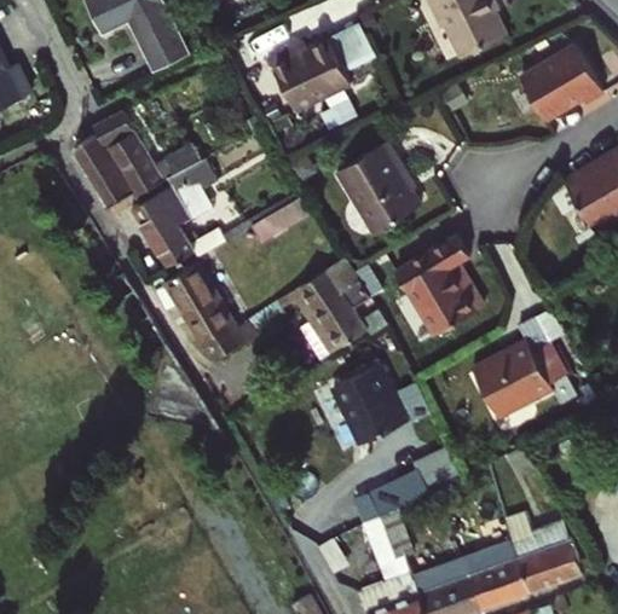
[(167,0),(92,0),(108,33),(133,22),(157,73),(194,56),(167,0)]
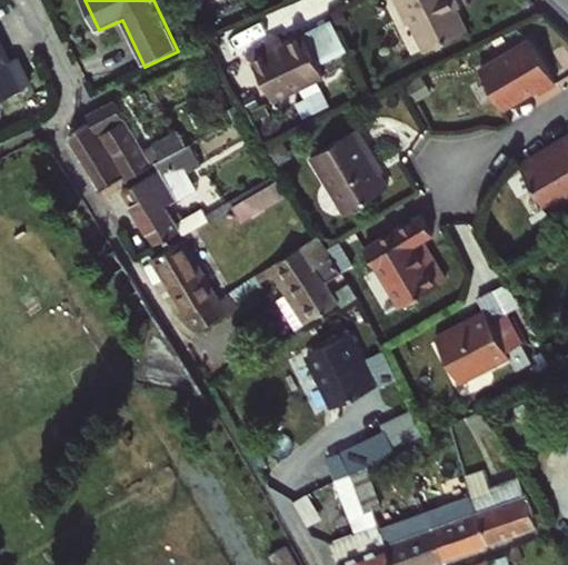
[(387,0),(401,28),(402,27),(417,56),(459,36),(448,13),(454,10),(448,0),(387,0)]
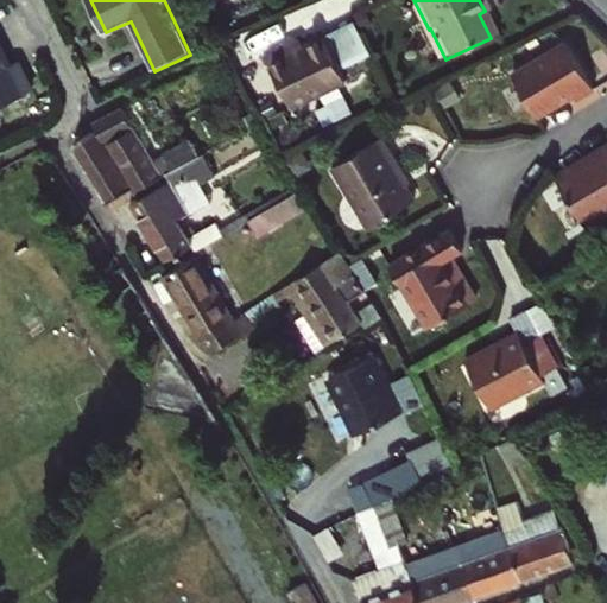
[(278,54),(263,61),(288,112),(342,86),(320,39),(280,58),(278,54)]
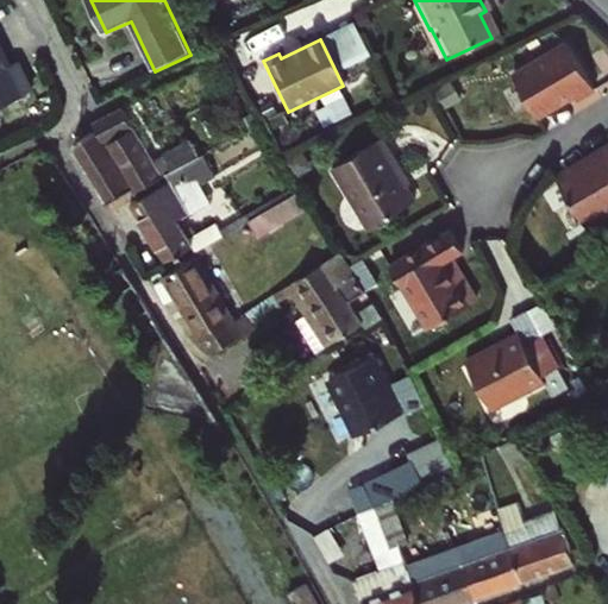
[(507,76),(530,118),(565,98),(569,104),(589,93),(562,44),(507,76)]
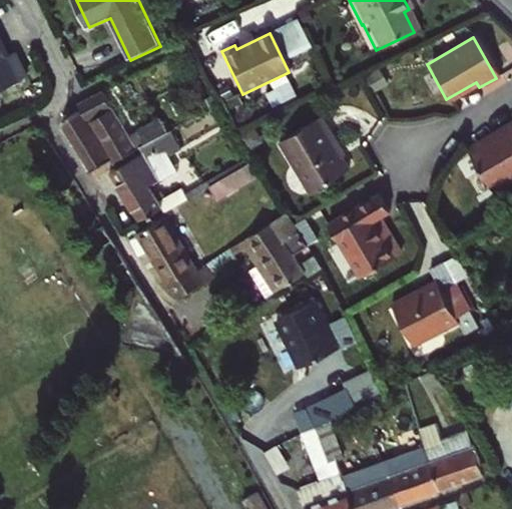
[(0,92),(27,79),(16,55),(9,58),(0,39),(0,92)]
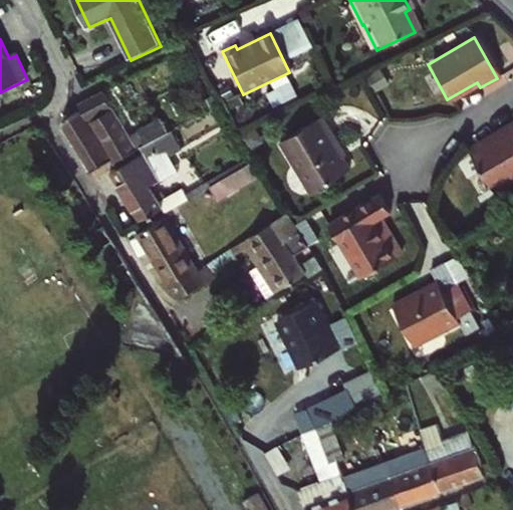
[(95,169),(137,144),(104,93),(64,119),(95,169)]
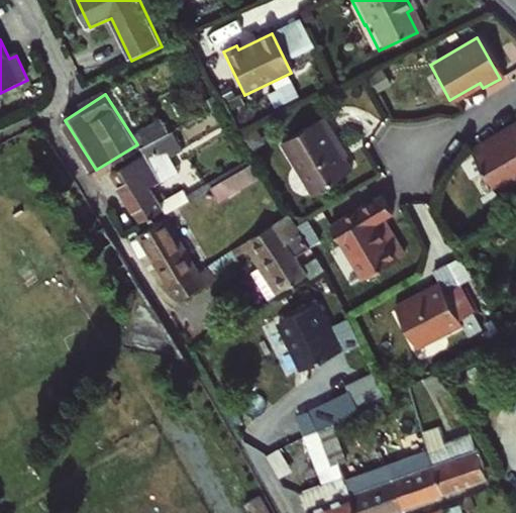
[(145,154),(110,165),(125,209),(139,205),(144,221),(163,215),(152,184),(179,175),(172,155),(178,152),(167,118),(137,128),(145,154)]
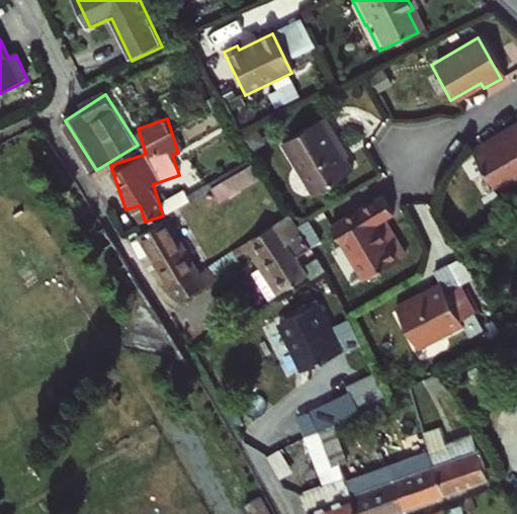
[(332,118),(288,142),(318,193),(358,171),(336,132),(338,131),(332,118)]
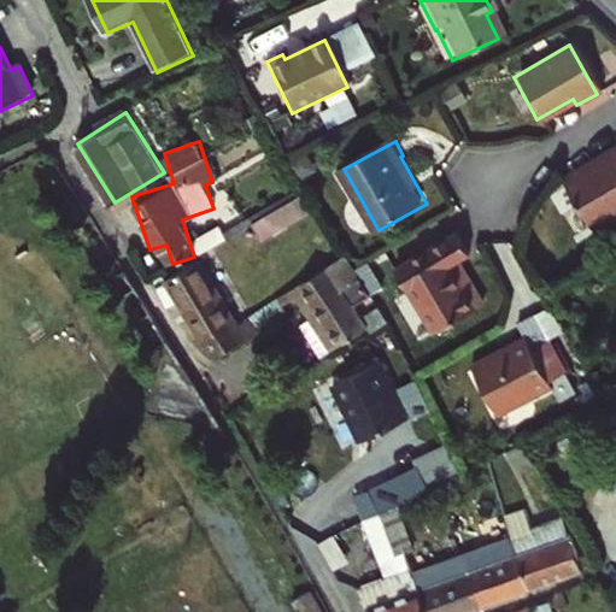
[(602,176),(567,196),(594,242),(615,229),(615,160),(598,171),(602,176)]
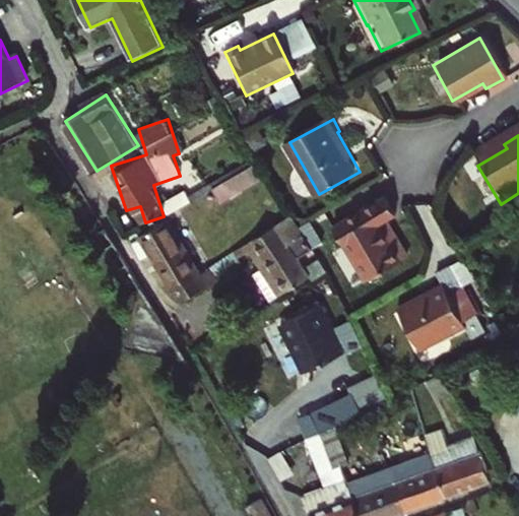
[(248,168),(212,187),(220,202),(256,183),(248,168)]
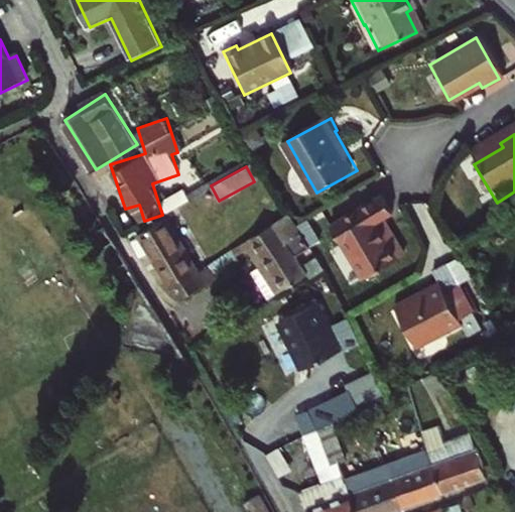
[(382,199),(330,227),(360,280),(403,257),(388,233),(384,235),(377,224),(382,222),(392,217),(382,199)]
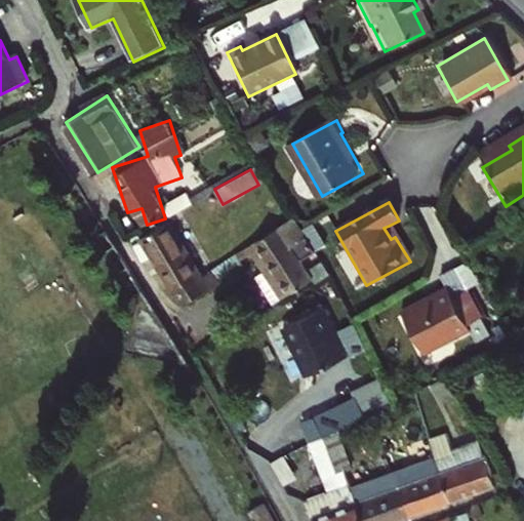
[(176,215),(148,227),(169,285),(199,274),(176,215)]
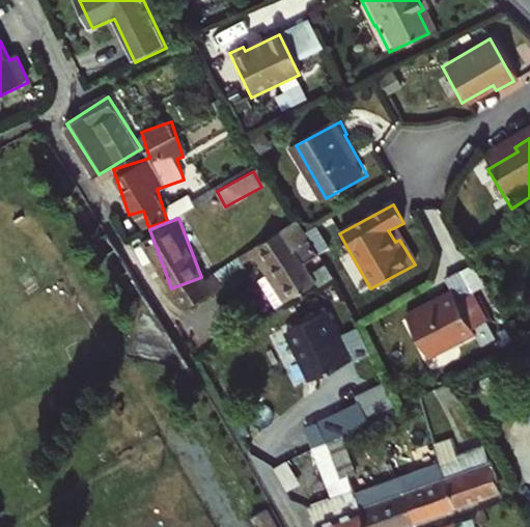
[(399,240),(393,228),(388,230),(395,242),(399,240)]
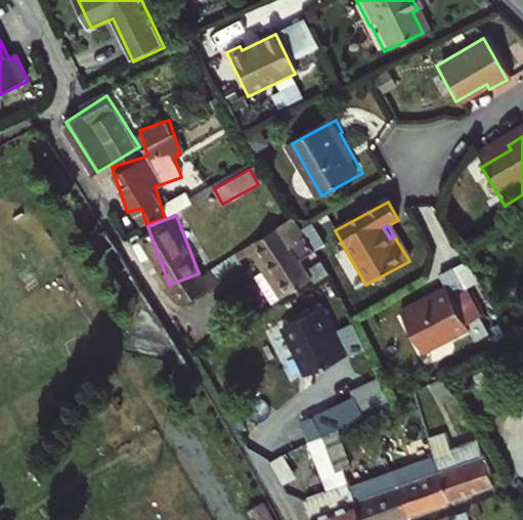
[(115,250),(105,235),(97,240),(129,289),(136,285),(129,272),(115,250)]
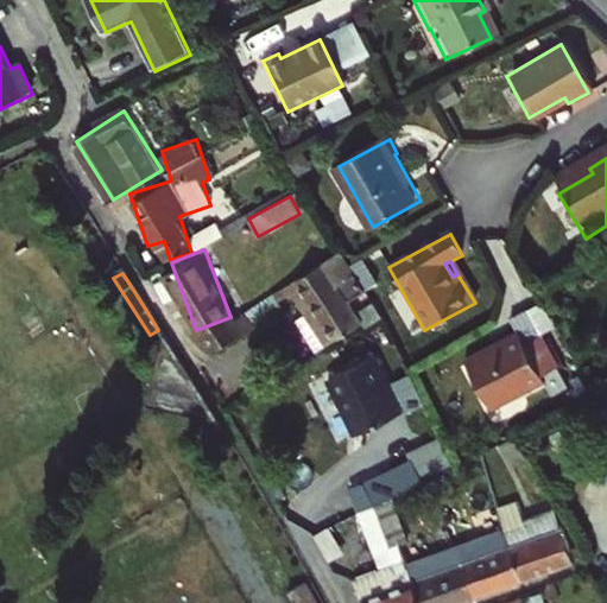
[(302,292),(293,297),(308,318),(305,319),(304,316),(296,321),(296,325),(299,332),(303,331),(320,357),(328,351),(335,347),(302,292)]
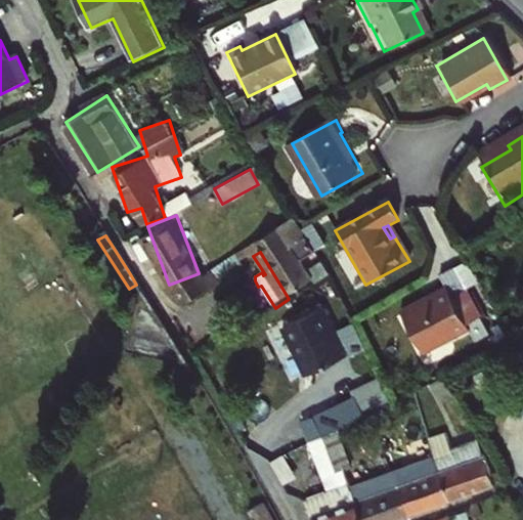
[(445,290),(400,316),(423,356),(468,331),(475,343),(489,335),(453,271),(439,279),(445,290)]
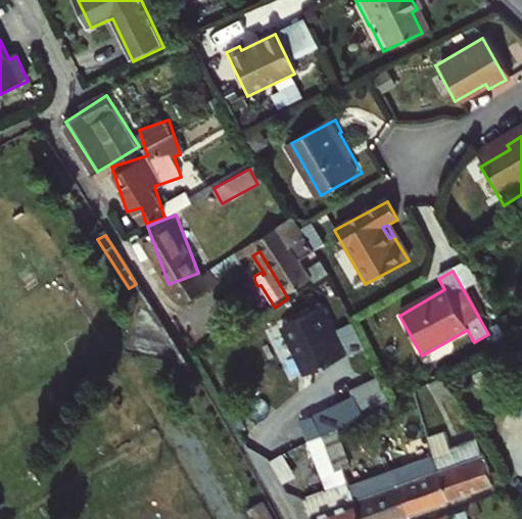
[(131,348),(186,364),(158,320),(151,309),(143,294),(131,348)]
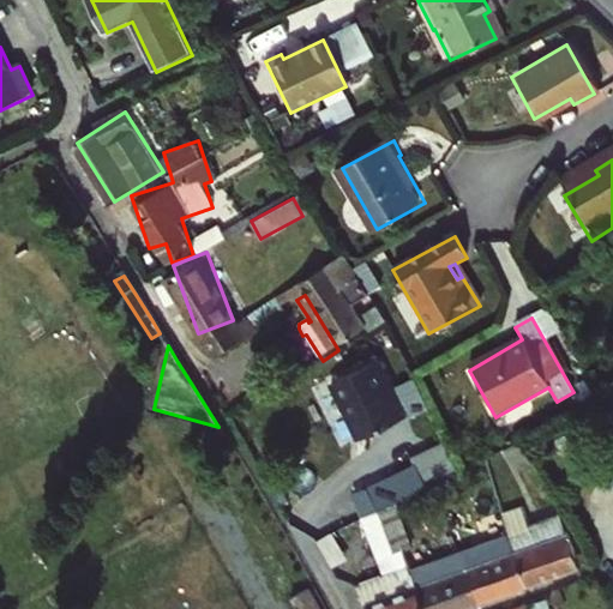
[(362,432),(406,418),(386,355),(343,368),(362,432)]
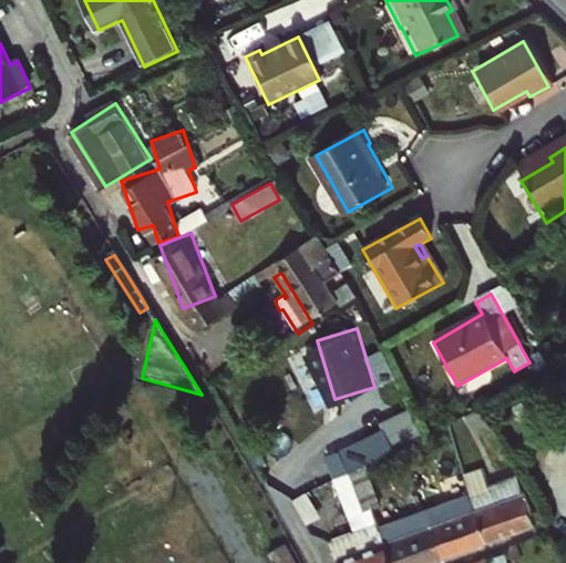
[(376,439),(329,462),(338,482),(356,473),(364,469),(384,459),(376,439)]
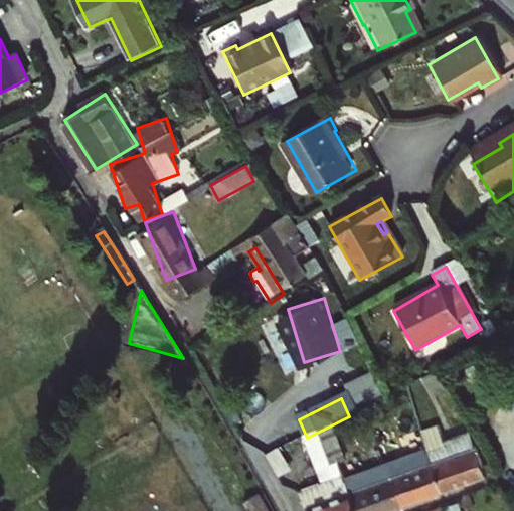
[(399,510),(384,467),(350,479),(331,426),(323,430),(352,510),(399,510)]
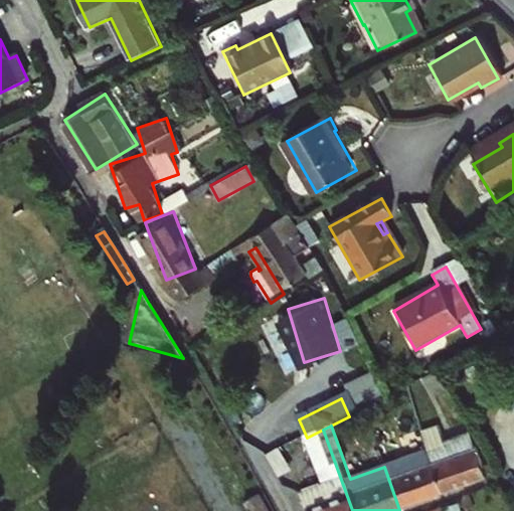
[(305,438),(323,487),(301,495),(306,510),(352,510),(323,430),(307,438),(305,438)]
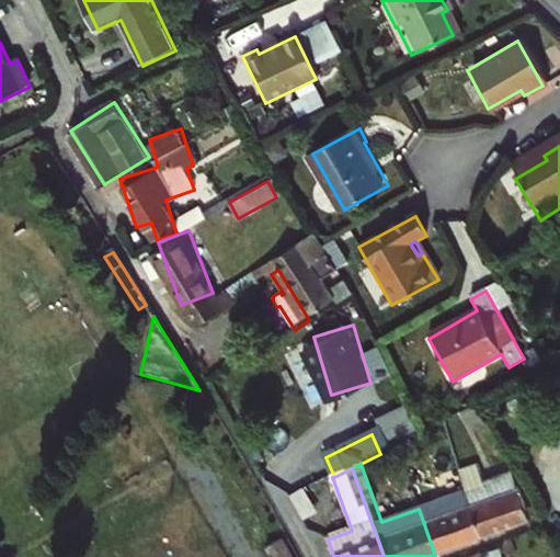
[(526,526),(530,536),(546,530),(538,510),(516,474),(466,491),(483,542),(526,526)]
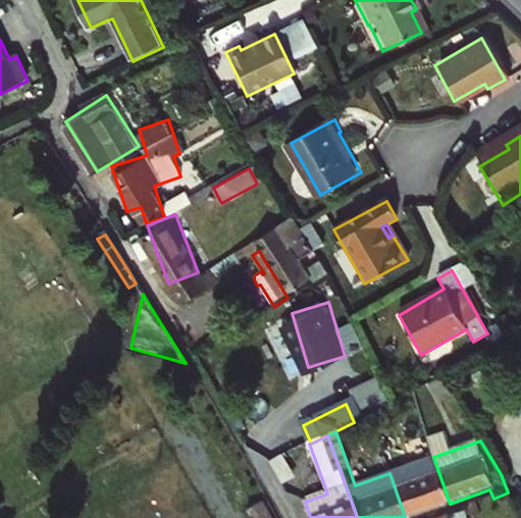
[(450,504),(433,457),(389,473),(405,517),(412,517),(450,504)]
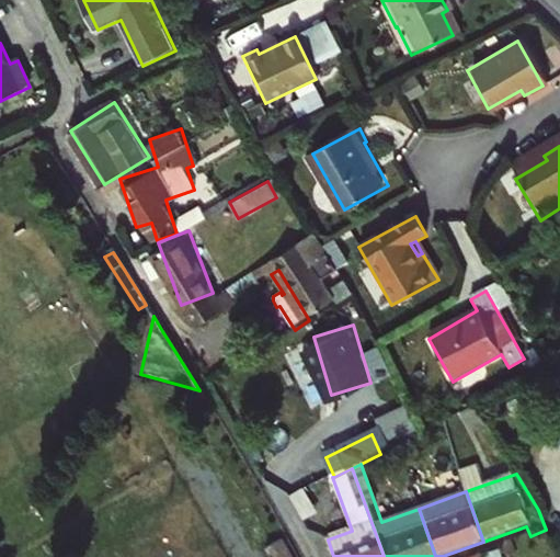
[(293,556),(284,541),(266,550),(270,556),(293,556)]
